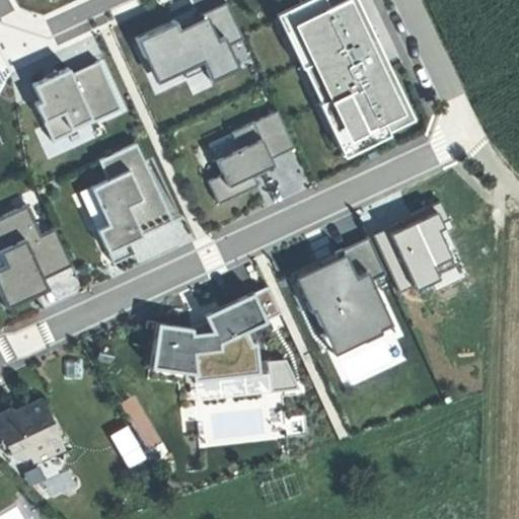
[(385,129),(381,121),(406,107),(371,32),(370,32),(354,0),(335,0),(325,4),(323,0),(311,0),(288,11),(297,30),(290,34),(304,64),(311,60),(328,96),(321,99),(336,129),(343,126),(352,145),(385,129)]
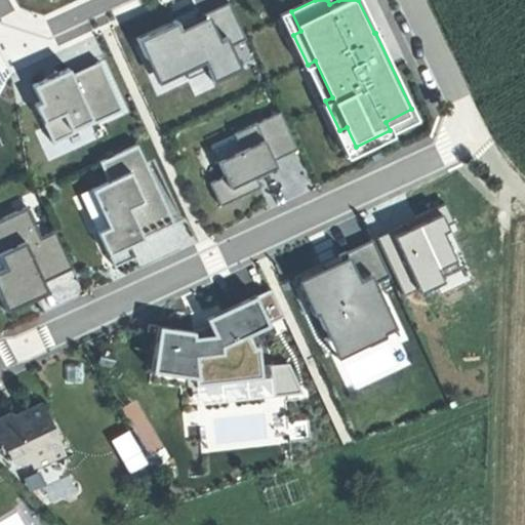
[(175,21),(136,39),(145,56),(150,53),(159,74),(200,54),(207,69),(212,80),(239,68),(229,46),(245,38),(229,2),(202,14),(204,19),(180,31),(175,21)]
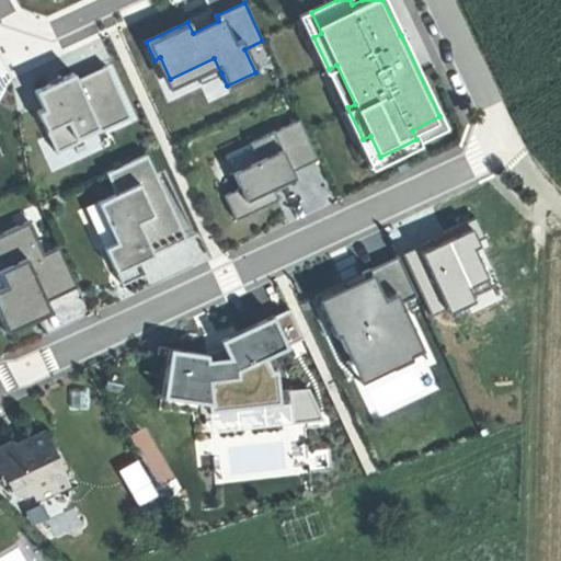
[(160,57),(155,60),(167,88),(195,75),(199,82),(221,73),(214,58),(170,79),(160,57)]
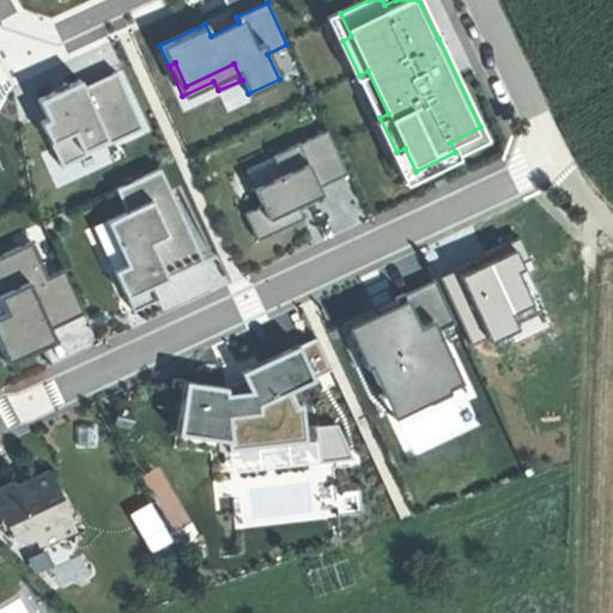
[(140,128),(115,72),(82,87),(78,80),(65,86),(67,91),(58,96),(55,91),(38,99),(47,119),(41,122),(60,164),(84,153),(82,149),(103,138),(107,144),(140,128)]
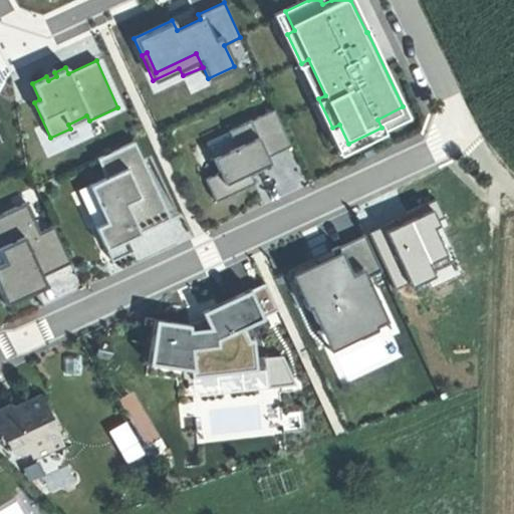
[(273,109),(227,131),(235,146),(212,157),(218,172),(204,178),(215,201),(254,183),(249,172),(259,167),(269,162),(266,157),(290,146),(273,109)]
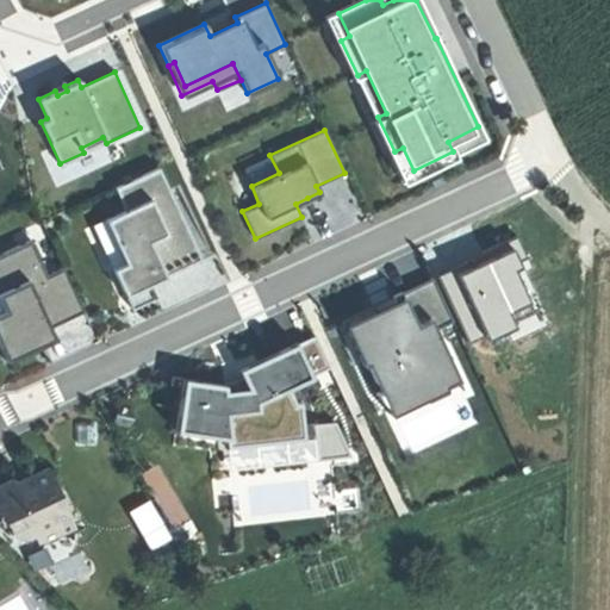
[(106,143),(103,137),(81,148),(83,153),(106,143)]
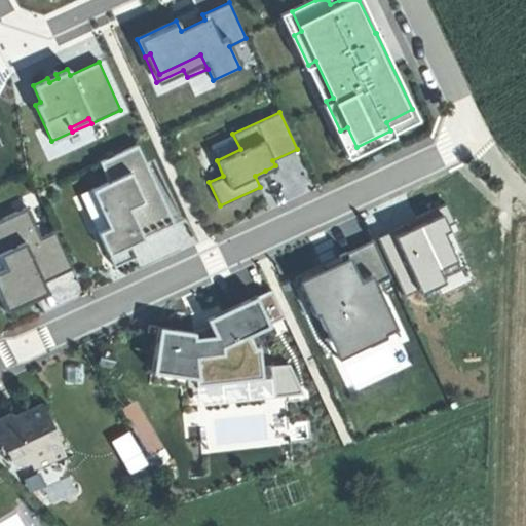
[(137,145),(99,161),(107,181),(89,189),(107,226),(97,231),(107,254),(128,243),(125,237),(138,232),(141,238),(173,224),(137,145)]
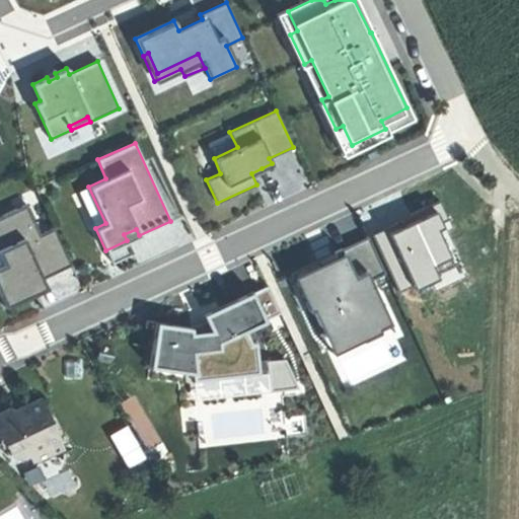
[(26,204),(0,215),(0,258),(2,264),(0,265),(0,297),(4,307),(21,299),(38,292),(33,282),(42,278),(71,265),(54,227),(40,233),(26,204)]
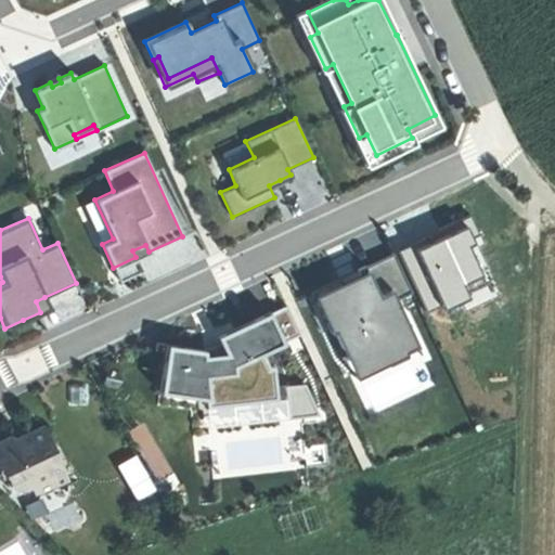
[(407,243),(430,307),(490,284),(466,220),(407,243)]
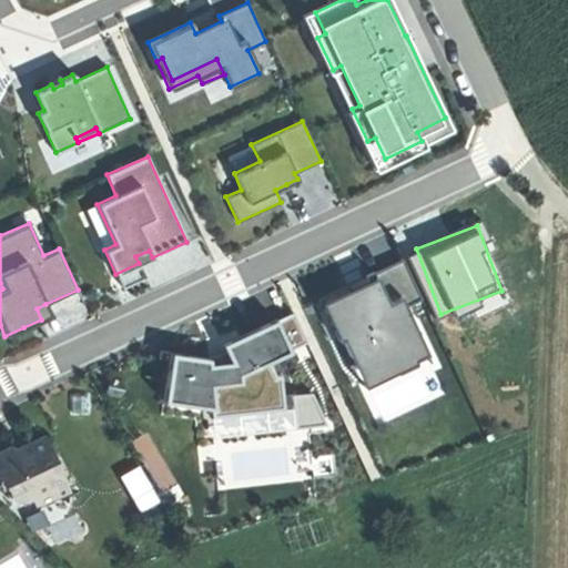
[(145,261),(152,257),(149,251),(135,256),(139,263),(145,261)]
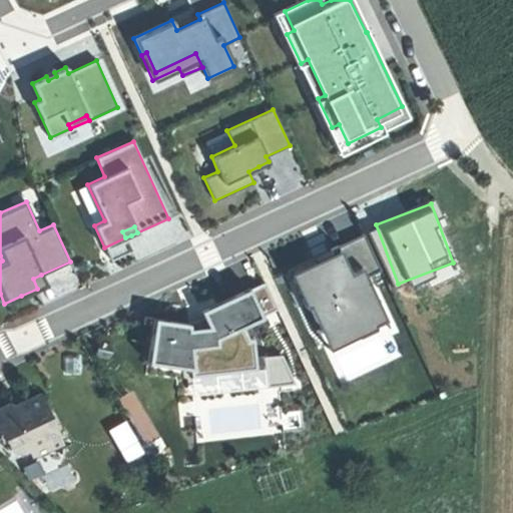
[(318,266),(292,279),(305,307),(308,306),(320,331),(356,314),(363,330),(385,320),(388,328),(389,327),(366,277),(381,270),(364,233),(331,248),(335,258),(318,266)]
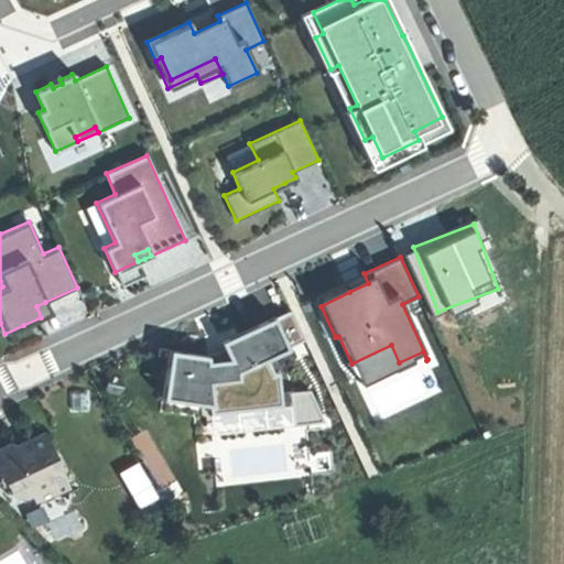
[(144,274),(138,261),(115,272),(121,285),(144,274)]
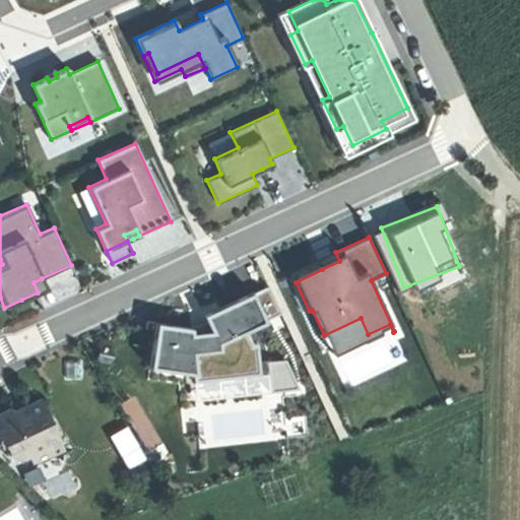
[(34,282),(38,293),(47,288),(42,278),(34,282)]
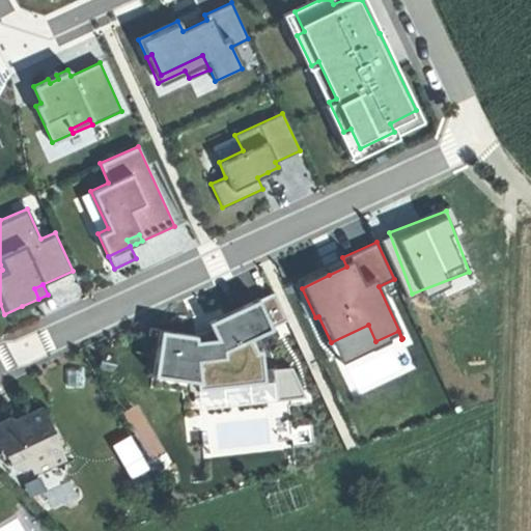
[(186,334),(150,329),(142,374),(191,380),(193,390),(264,381),(259,350),(254,348),(249,336),(264,328),(250,298),(198,320),(206,336),(187,339),(186,334)]
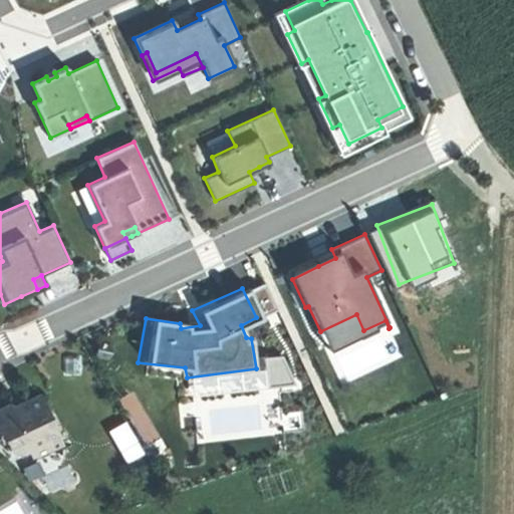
[(280,353),(263,355),(265,387),(294,382),(280,353)]
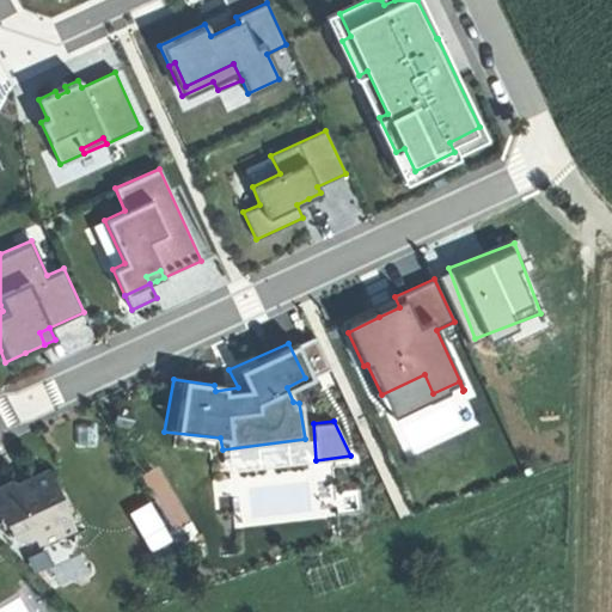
[(38,542),(73,525),(46,470),(26,481),(26,482),(20,485),(14,489),(12,484),(0,489),(0,525),(4,522),(11,537),(23,538),(35,533),(38,542)]
